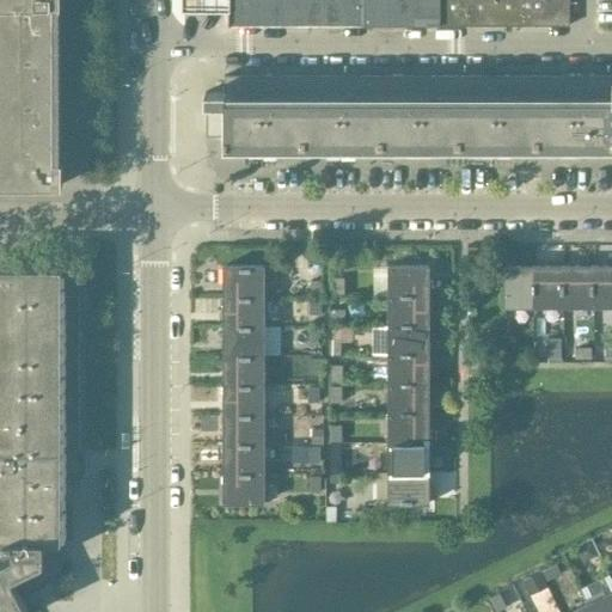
[(62,0),(61,0),(0,0),(0,184),(62,185),(62,160),(54,160),(54,1),(62,0)]
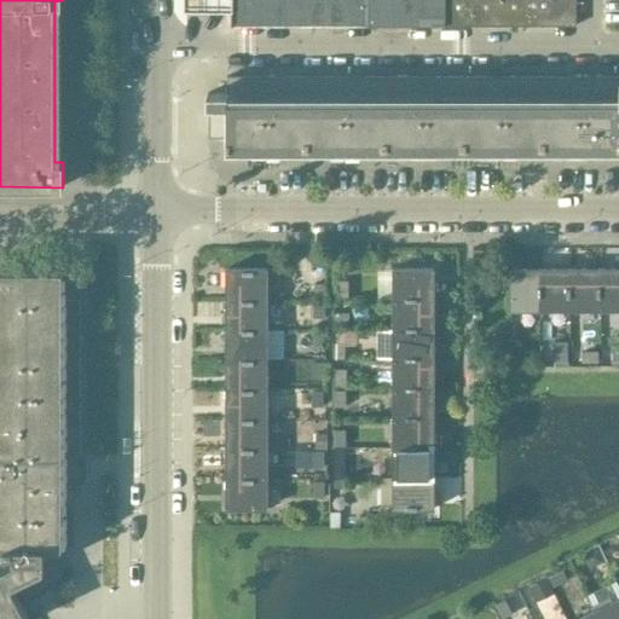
[(230,0),(181,0),(183,13),(231,13),(230,0)]
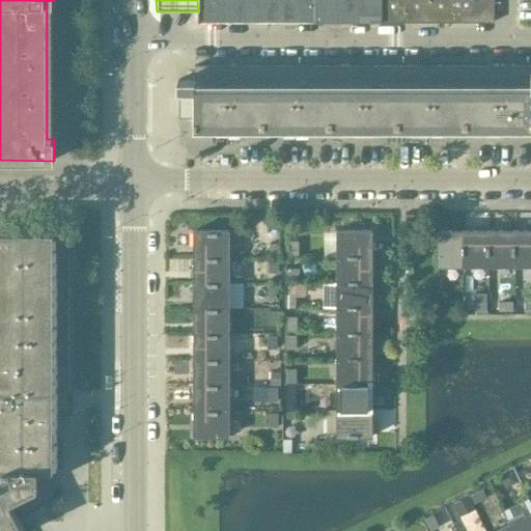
[(198,0),(199,10),(199,22),(314,22),(314,0),(198,0)]
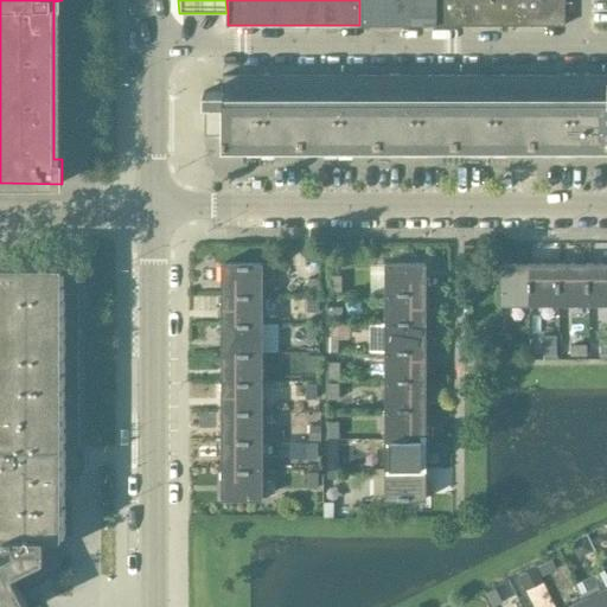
[(407,0),(359,0),(359,25),(408,25),(407,0)]
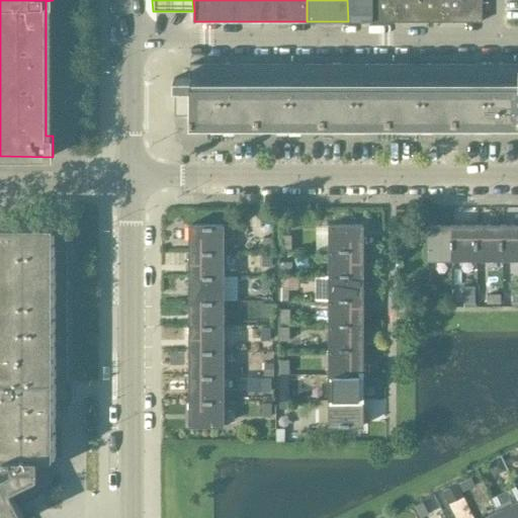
[(371,0),(347,0),(348,21),(372,21),(371,0)]
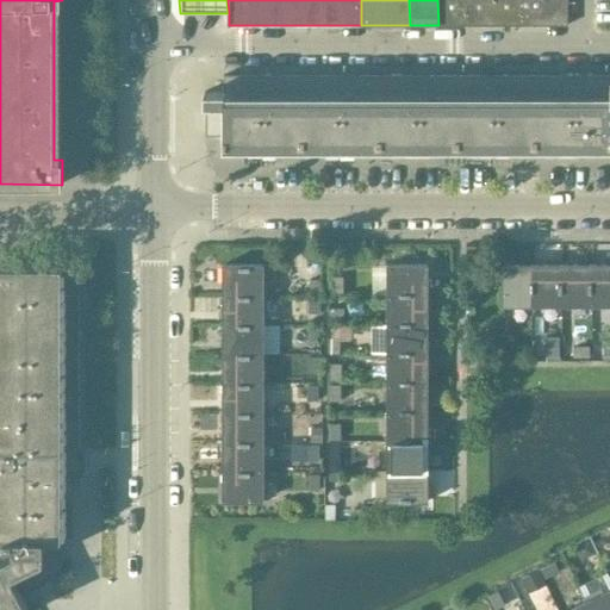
[(566,0),(437,0),(439,25),(567,25),(566,0)]
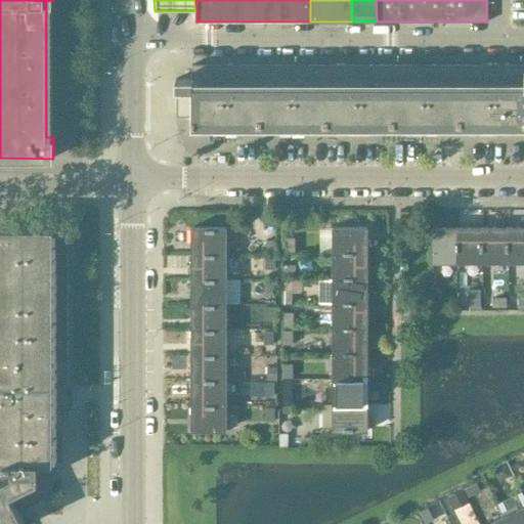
[(523,63),(192,64),(192,79),(176,79),(176,89),(177,89),(177,117),(192,117),(192,126),(523,125),(523,63)]
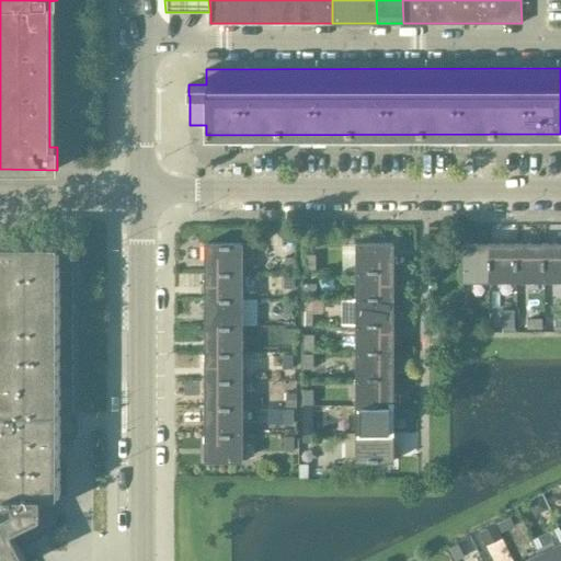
[(0,560),(25,560),(18,545),(56,526),(56,495),(57,439),(72,439),(72,437),(71,437),(71,412),(72,412),(72,384),(72,274),(57,274),(57,244),(0,243),(0,511),(2,515),(0,515),(0,560)]
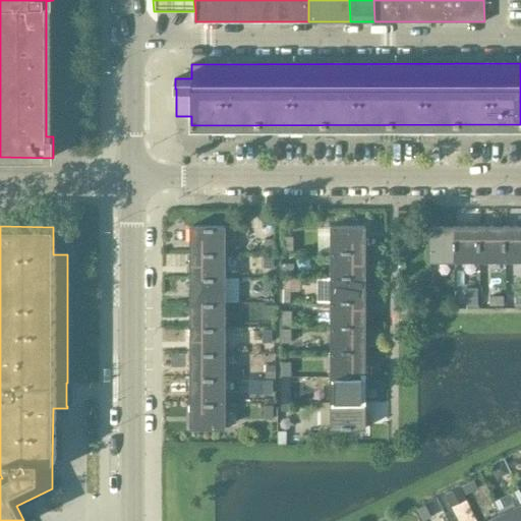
[(225,226),(190,226),(190,251),(225,251),(225,226)]
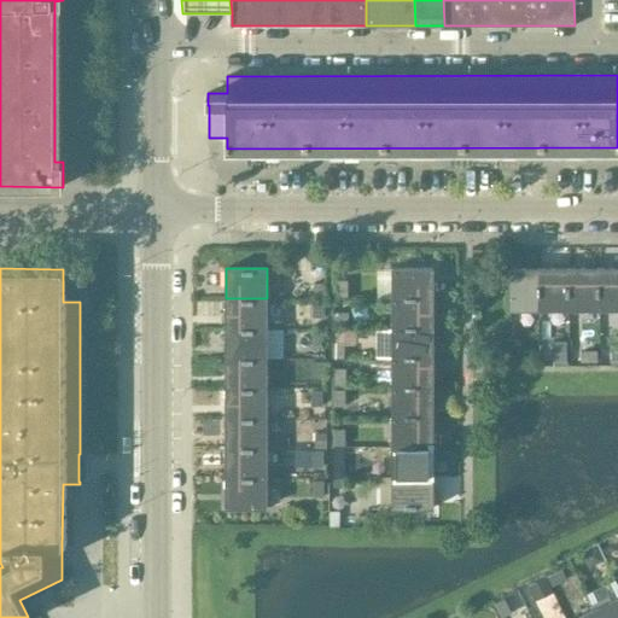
[(432,268),(392,268),(392,298),(432,298),(432,268)]
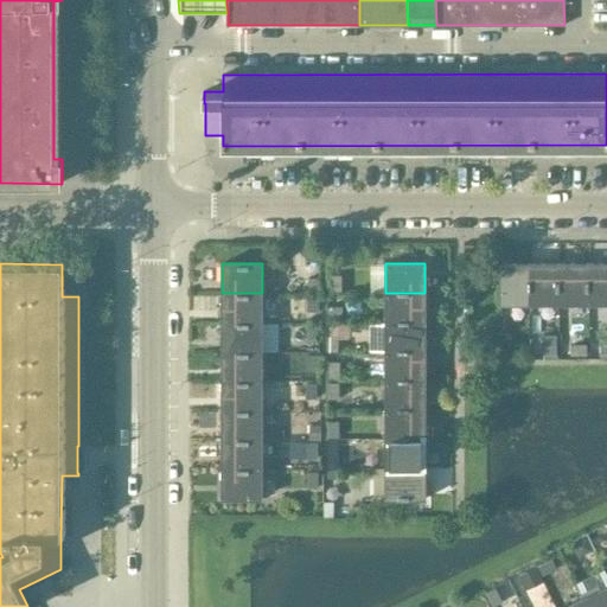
[(606,263),(588,264),(588,304),(606,304),(606,263)]
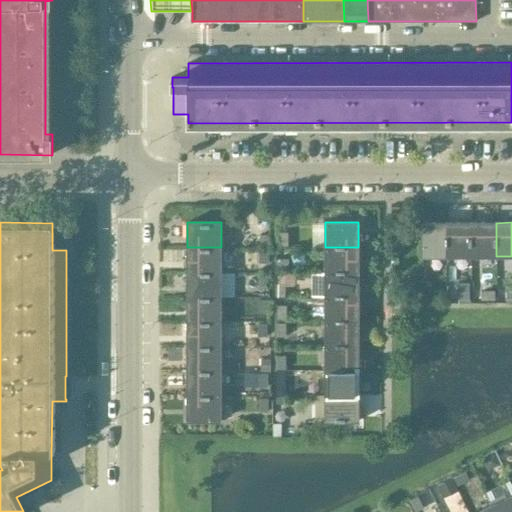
[(447,223),(421,223),(421,256),(447,256),(447,223)]
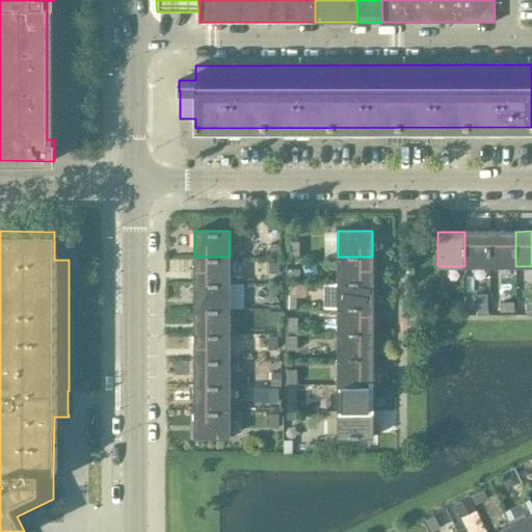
[(489,232),(464,232),(464,266),(489,266),(489,232)]
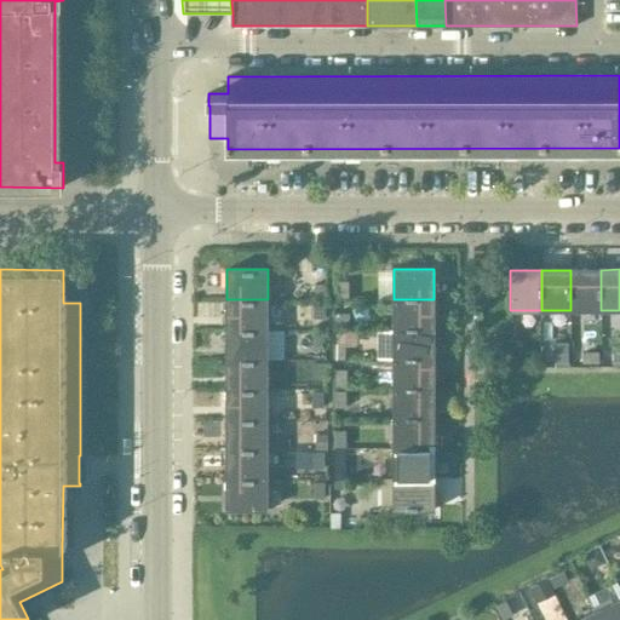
[(601,270),(570,270),(570,310),(601,310),(601,270)]
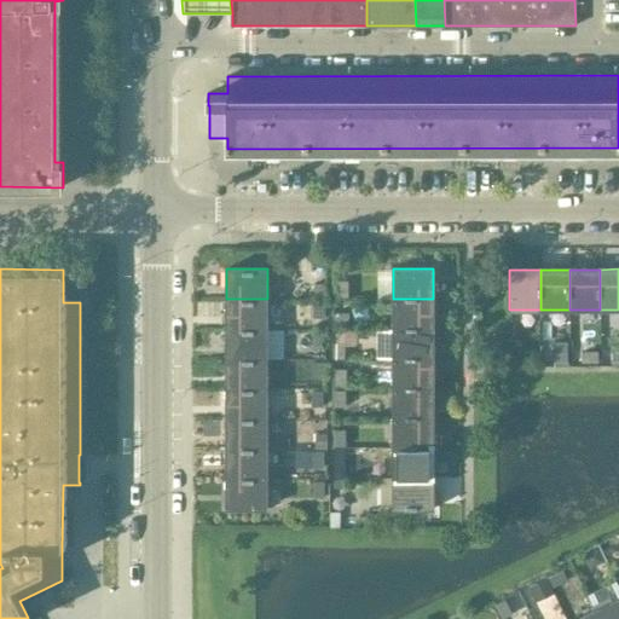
[(337,298),(348,298),(348,282),(337,282),(337,298)]
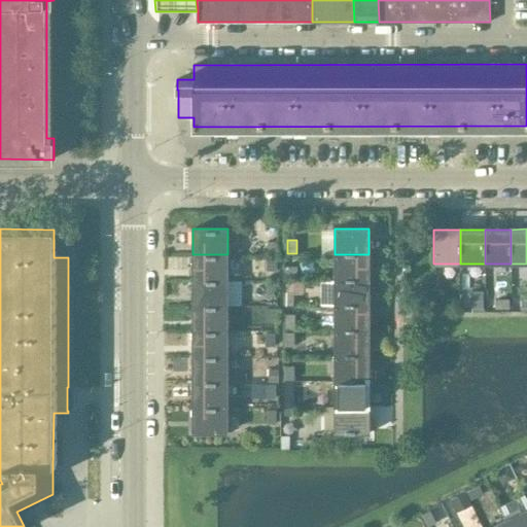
[(268,254),(276,254),(276,242),(268,242),(268,254)]
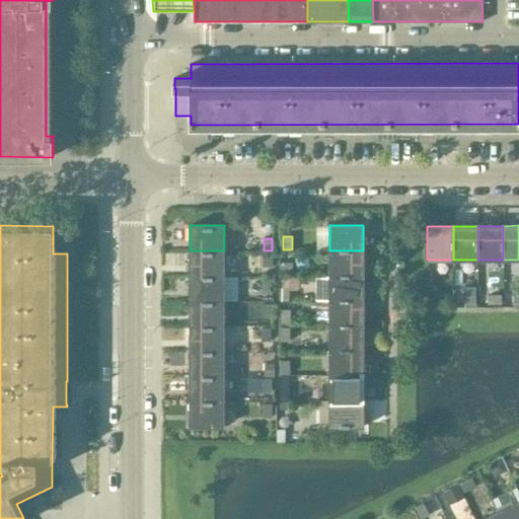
[(224,250),(190,250),(190,276),(224,276),(224,250)]
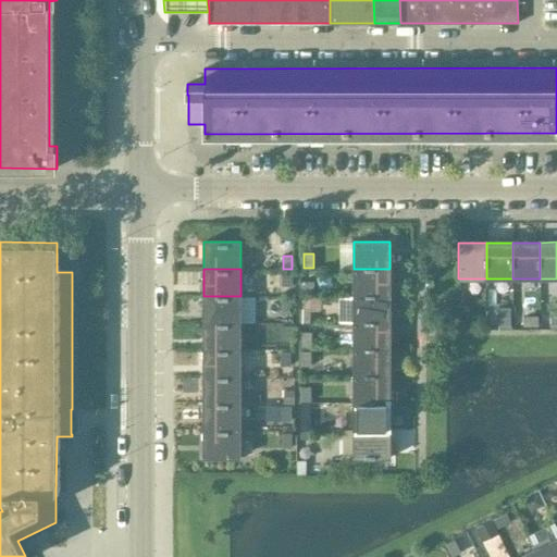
[(390,269),(354,269),(354,296),(390,296),(390,269)]
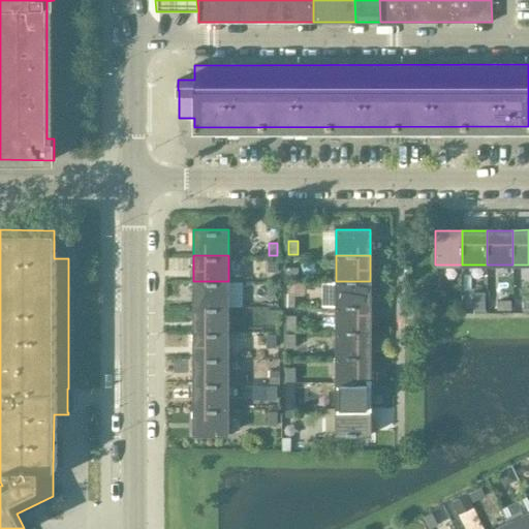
[(277,272),(278,258),(269,258),(269,272),(277,272)]
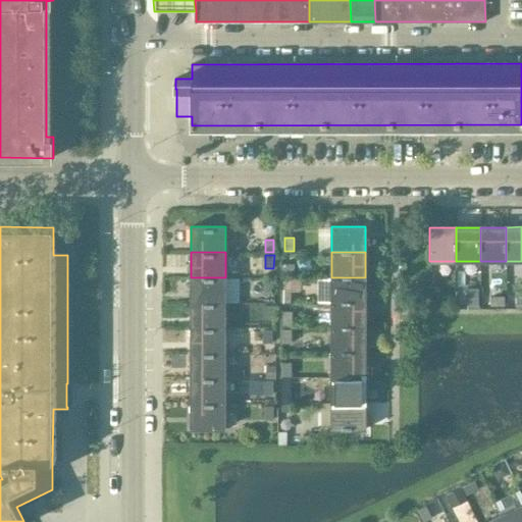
[(294,264),(282,264),(282,273),(294,273),(294,264)]
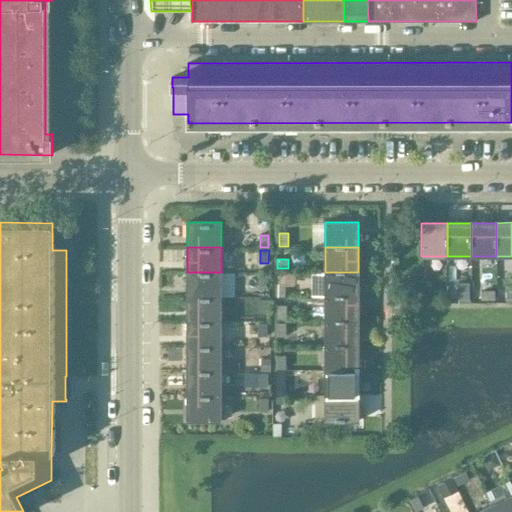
[(221,272),(187,272),(187,297),(221,297),(221,272)]
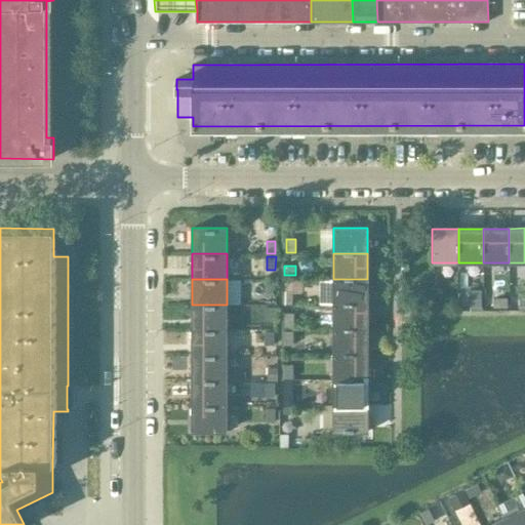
[(367,279),(333,279),(333,305),(367,305),(367,279)]
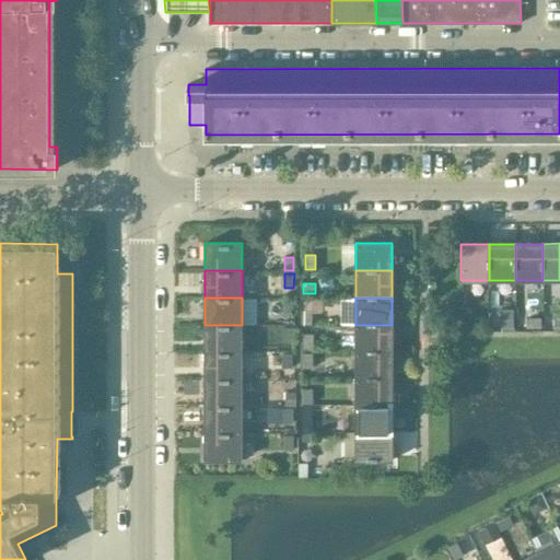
[(292,317),(293,303),(283,303),(283,317),(292,317)]
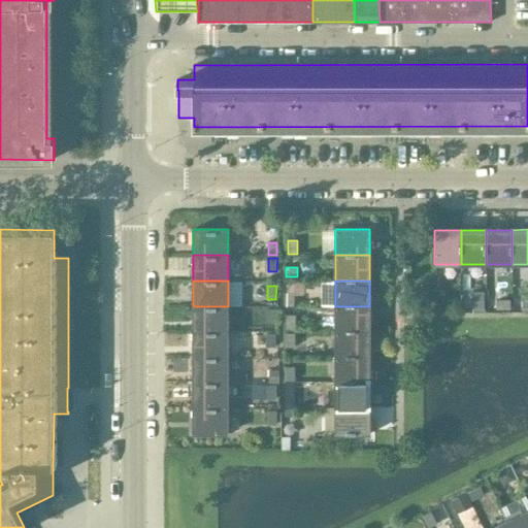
[(285,306),(294,306),(294,292),(285,292),(285,306)]
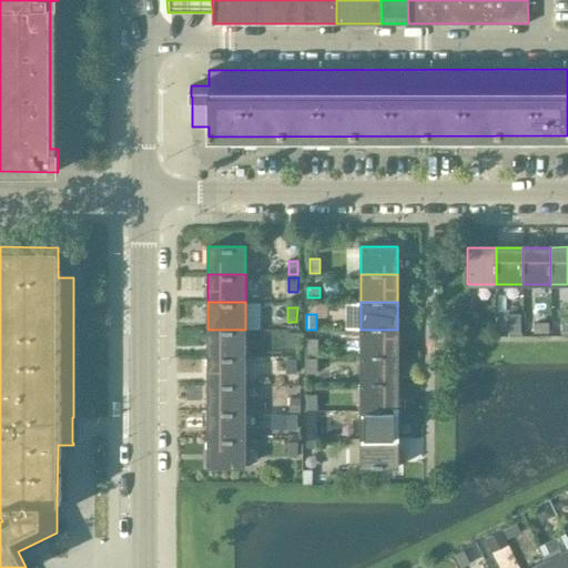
[(549,331),(549,321),(534,321),(534,331),(549,331)]
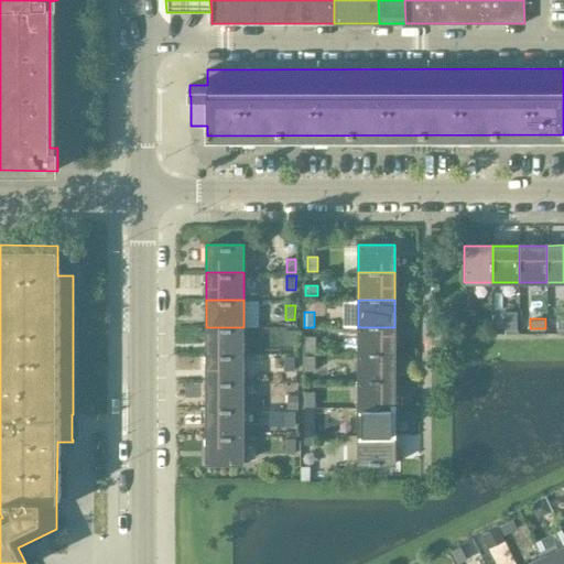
[(505,322),(505,332),(519,332),(519,322),(505,322)]
